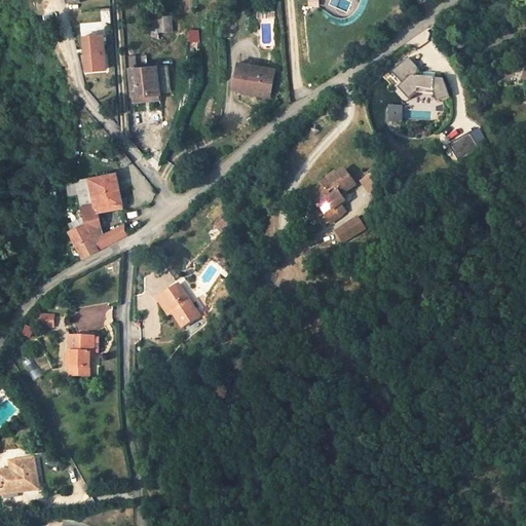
[(249,13),(250,19),(267,15),(266,10),(249,13)]
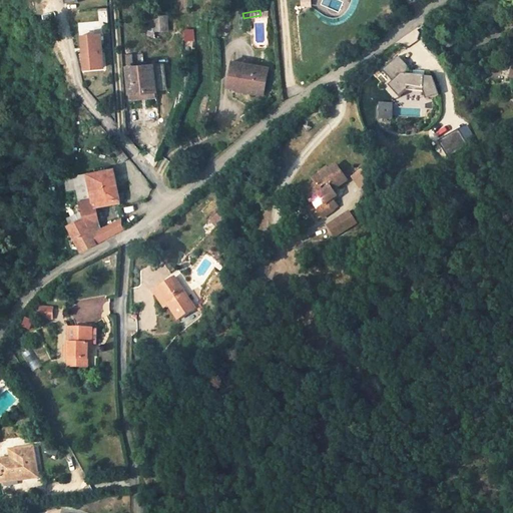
[(153,32),(169,31),(168,15),(153,16),(153,32)]
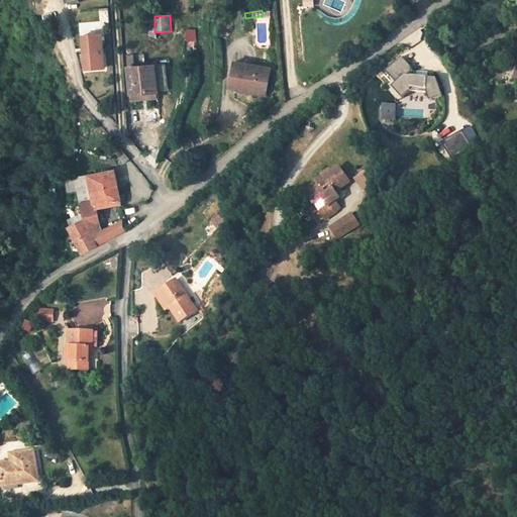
[(196,41),(196,28),(186,28),(186,41),(196,41)]
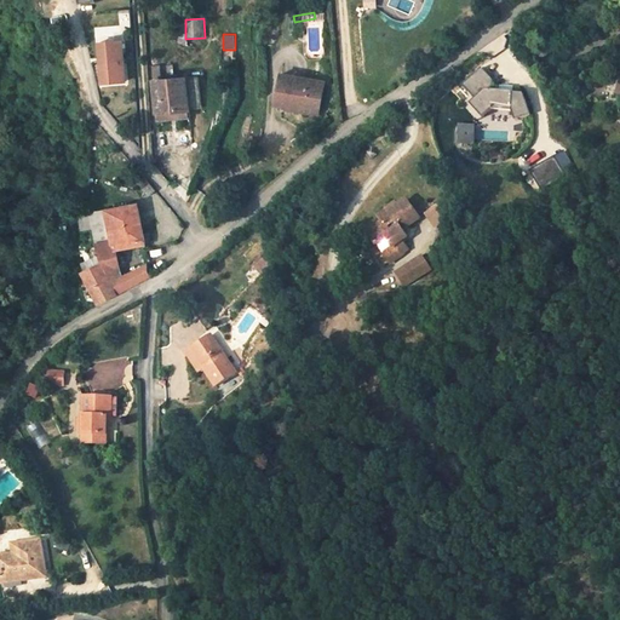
[(128,35),(110,36),(114,78),(131,76),(128,35)]
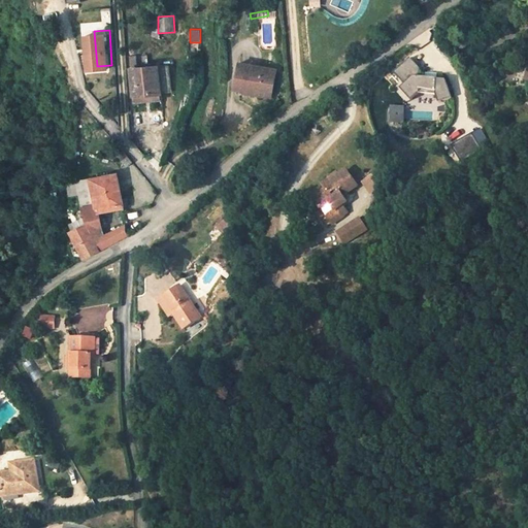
[(436,43),(426,34),(410,51),(423,61),(419,65),(429,76),(437,69),(454,69),(457,77),(470,72),(463,54),(442,54),(442,52),(436,53),(436,43)]
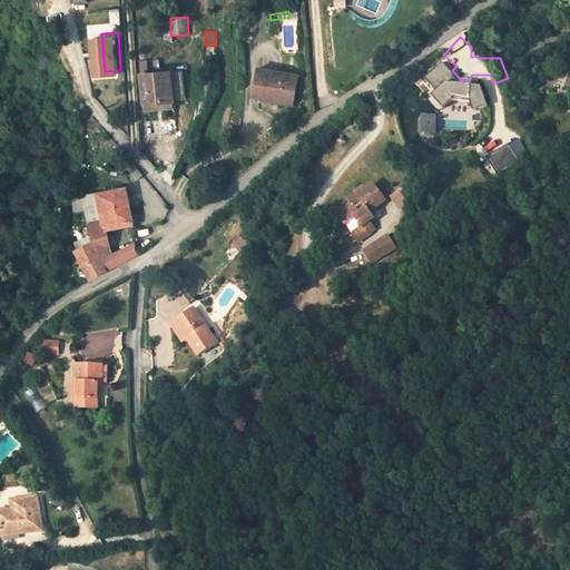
[(193,97),(190,69),(150,71),(151,99),(193,97)]
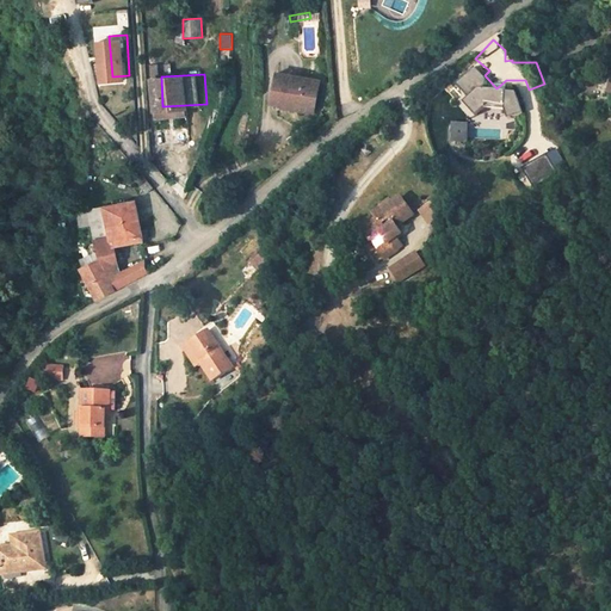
[(288,104),(320,104),(320,78),(276,76),(276,109),(288,111),(288,104)]
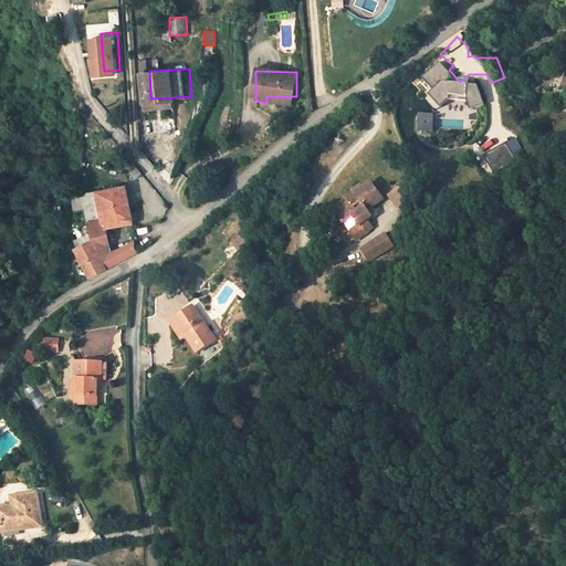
[(418,132),(433,133),(435,113),(419,113),(418,132)]
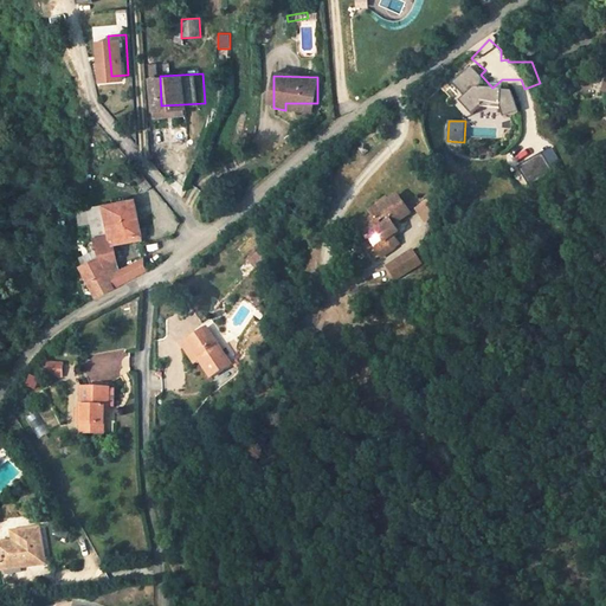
[(532,159),(556,148),(547,128),(522,139),(532,159)]
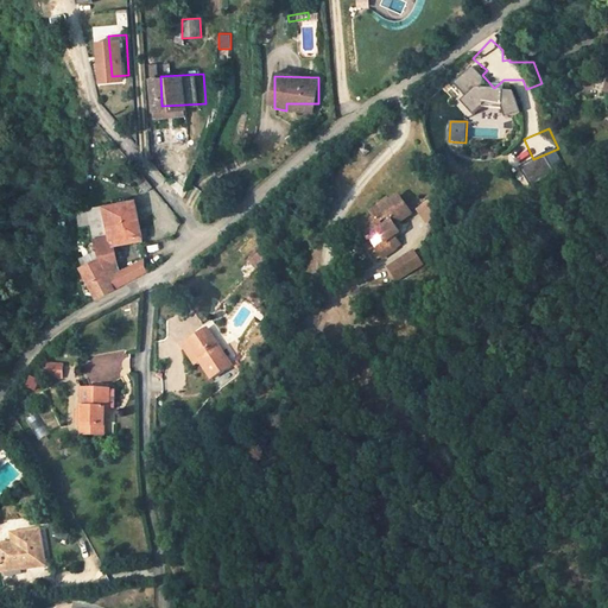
[(258,178),(249,168),(234,181),(241,190),(258,178)]
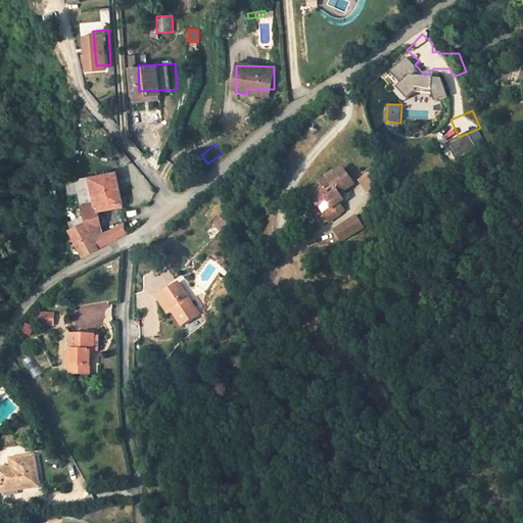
[(449,160),(455,157),(449,148),(443,151),(449,160)]
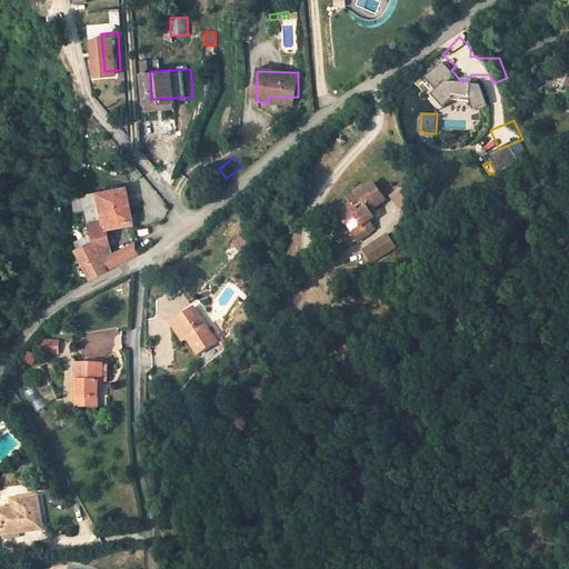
[(136,180),(143,176),(136,163),(129,168),(136,180)]
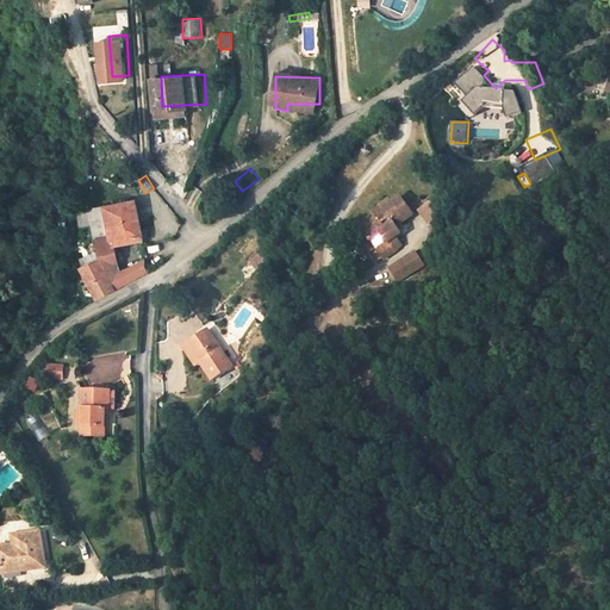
[(387,228),(393,236),(415,221),(409,212),(414,209),(409,203),(425,191),(416,175),(408,182),(406,180),(397,187),(387,194),(391,199),(375,210),(383,221),(392,213),(396,221),(387,228)]
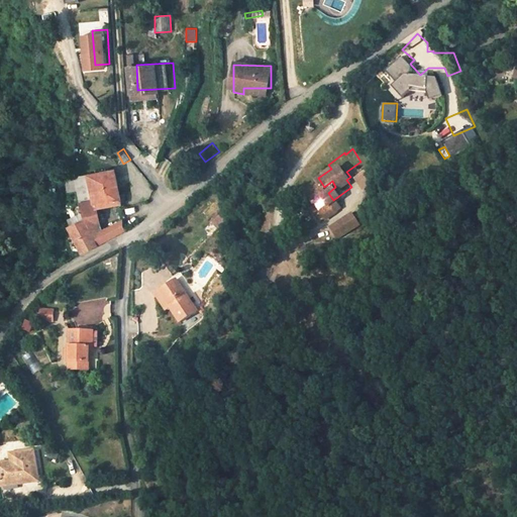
[(318,178),(331,169),(328,165),(315,175),(318,178)]
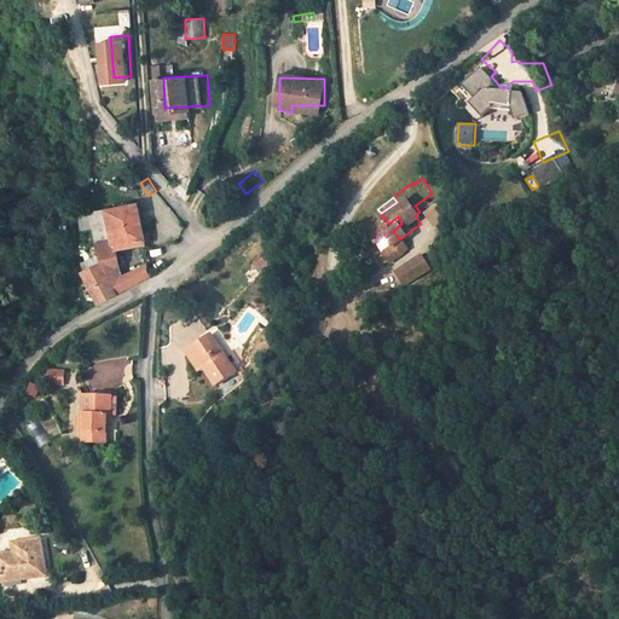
[(145,244),(137,203),(104,208),(110,238),(114,250),(145,244)]
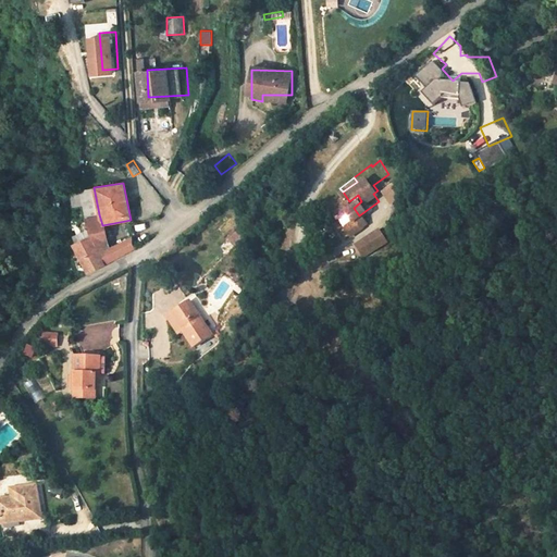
[(395,183),(382,190),(392,205),(404,197),(395,183)]
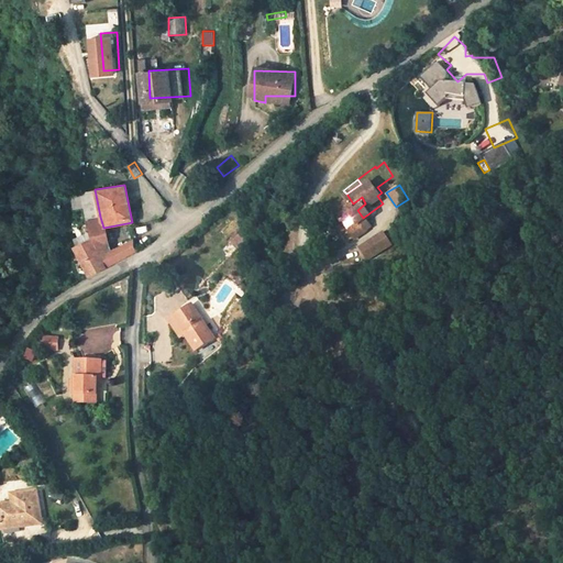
[(85,221),(100,217),(95,189),(79,191),(85,221)]
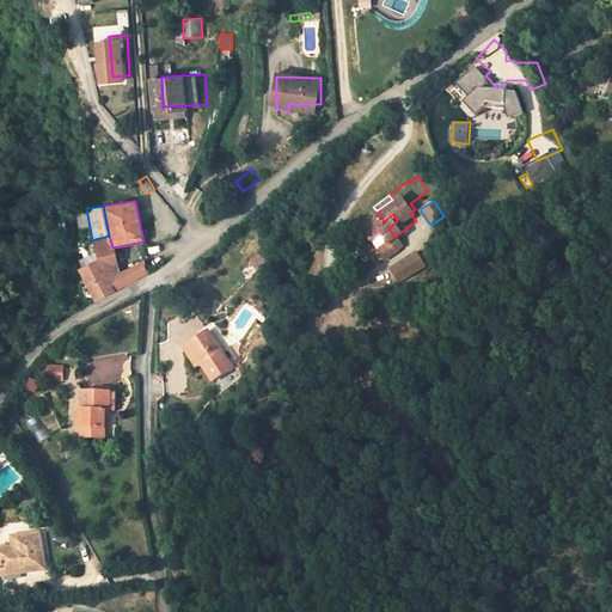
[(401,246),(409,259),(438,240),(429,227),(401,246)]
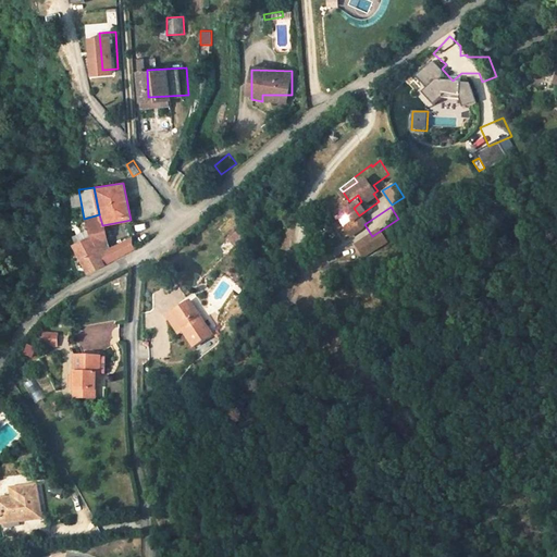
[(132,236),(109,247),(102,225),(99,214),(84,219),(89,235),(72,244),(86,275),(113,261),(134,249),(132,236)]
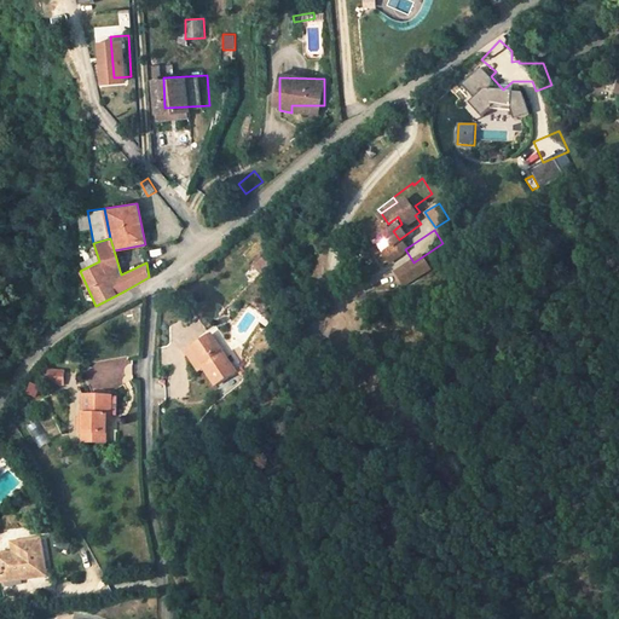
[(262,275),(271,264),(261,256),(253,267),(262,275)]
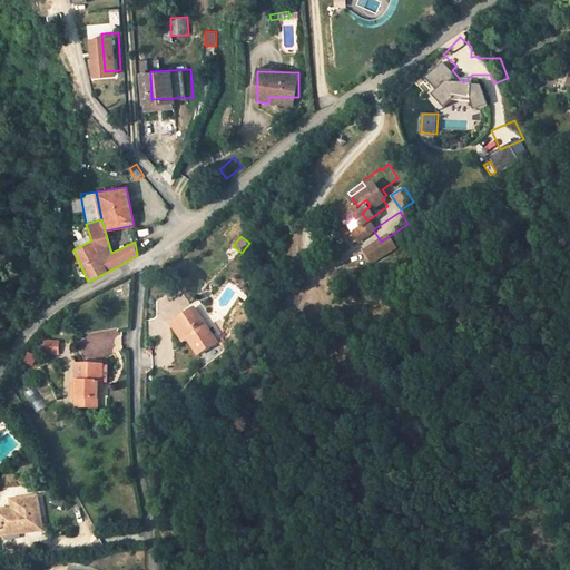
[(212,297),(187,311),(197,326),(200,325),(209,343),(229,332),(212,297)]
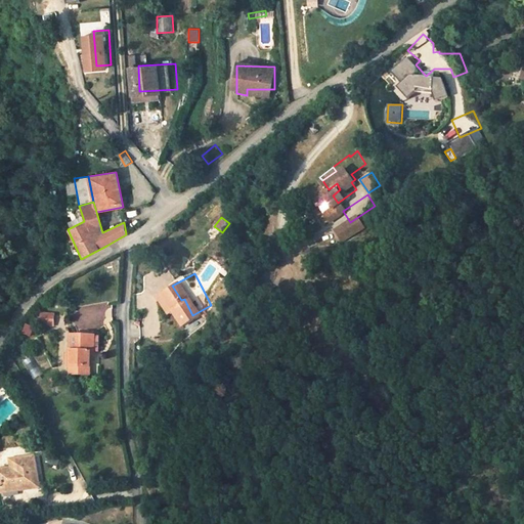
[(57,325),(57,313),(42,312),(41,324),(57,325)]
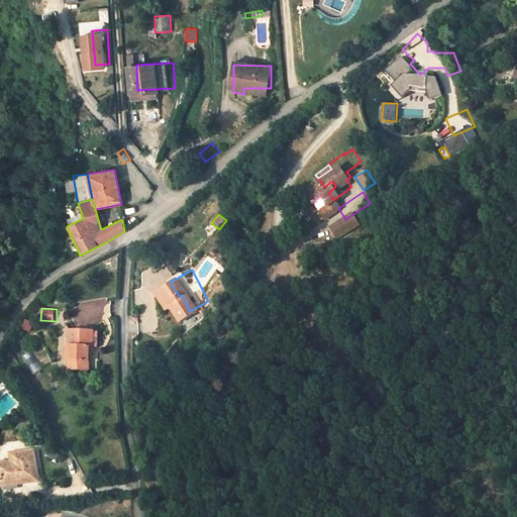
[(91,349),(91,334),(93,334),(93,318),(72,319),(72,349),(91,349)]
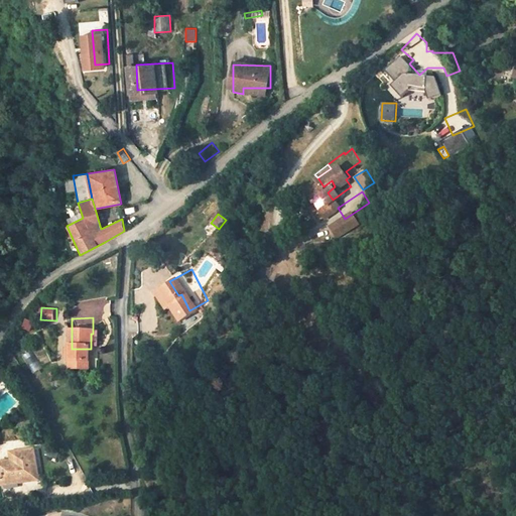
[(34,351),(26,354),(33,373),(41,369),(34,351)]
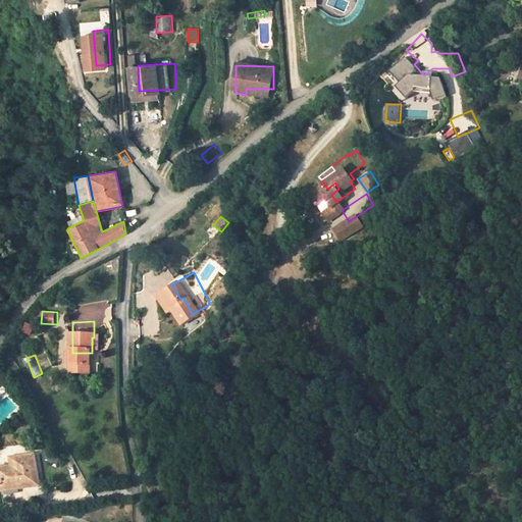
[(12,461),(15,469),(0,472),(0,477),(5,494),(41,484),(33,455),(12,461)]
